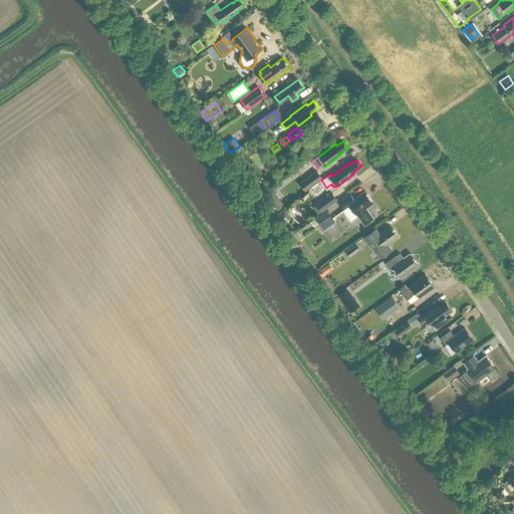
[(323,179),(316,170),(299,183),(306,192),(323,179)]
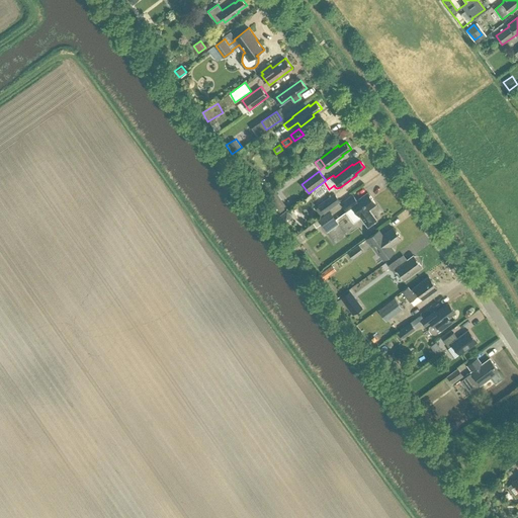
[(285,196),(278,187),(271,193),(277,201),(285,196)]
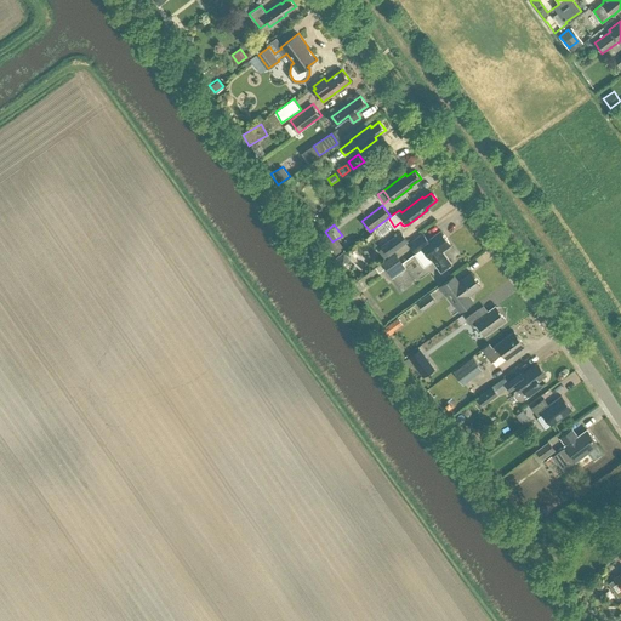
[(443,250),(451,244),(440,231),(427,240),(422,233),(409,243),(425,263),(432,257),(442,271),(453,263),(443,250)]
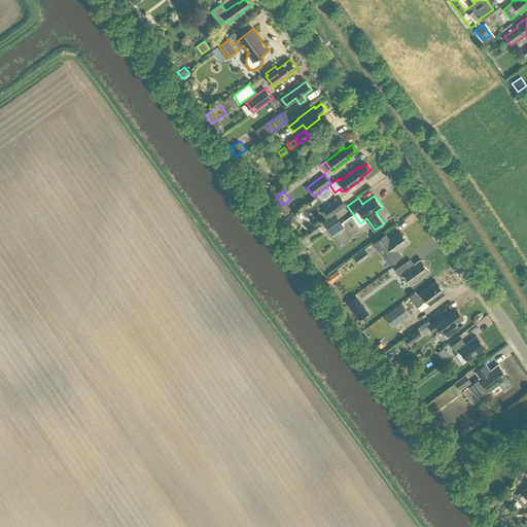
[(326,220),(347,205),(341,197),(323,209),(324,211),(321,213),(326,220)]
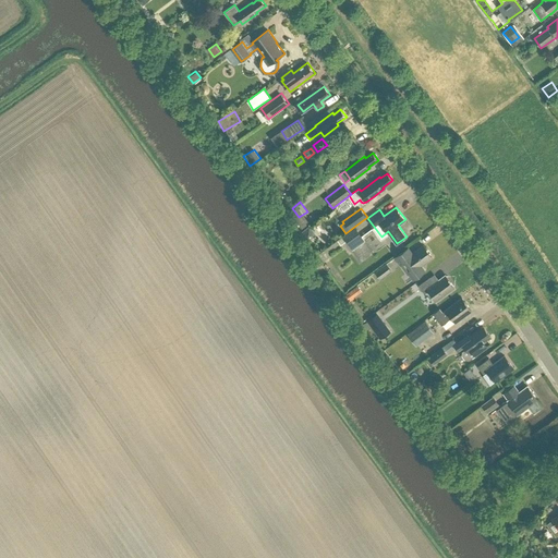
[(310,225),(300,232),(307,241),(316,234),(310,225)]
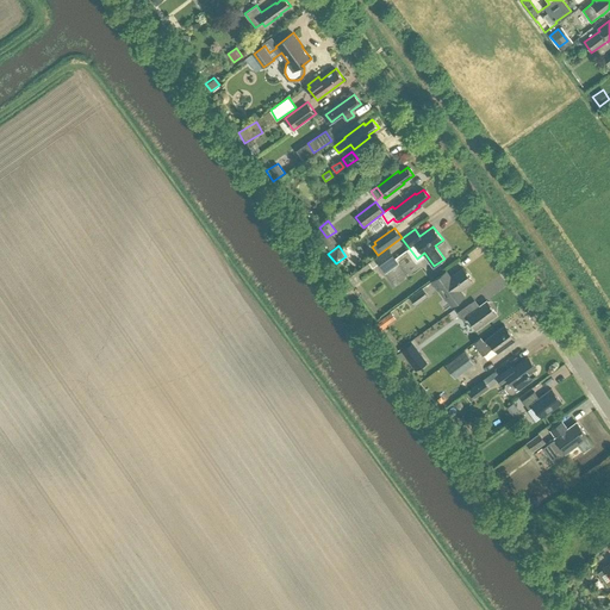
[(381,268),(394,259),(388,249),(375,259),(369,262),(373,267),(378,263),(381,268)]
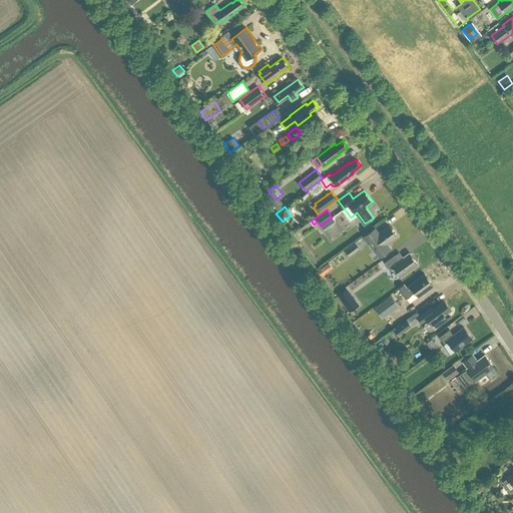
[(369,243),(370,242),(381,257),(391,248),(388,243),(398,235),(390,225),(380,232),(376,227),(364,236),(369,243)]
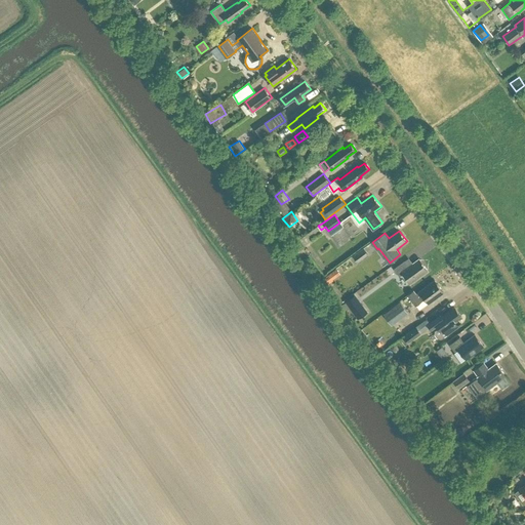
[(369,255),(363,247),(353,255),(358,263),(369,255)]
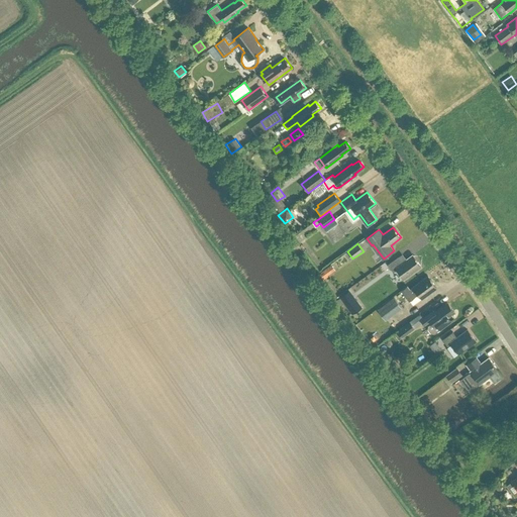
[(422,266),(413,254),(403,263),(399,256),(388,265),(394,273),(397,270),(404,279),(422,266)]
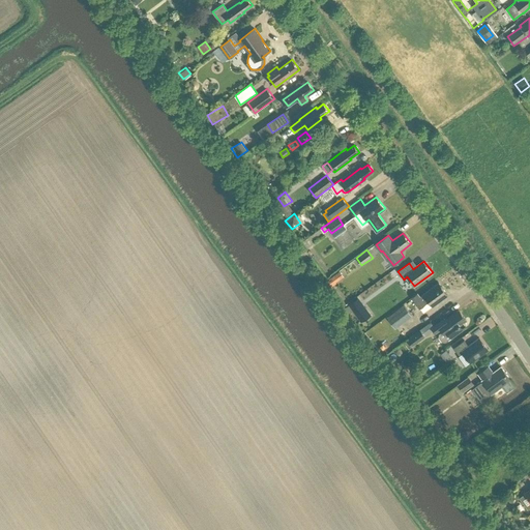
[(340,271),(327,280),(332,287),(336,283),(335,283),(344,276),(340,271)]
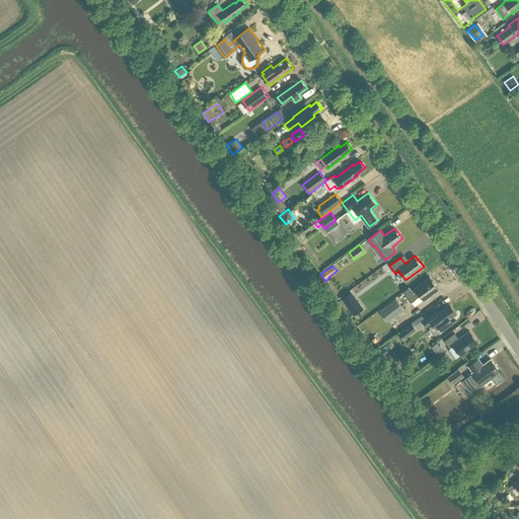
[(421,295),(424,300),(439,289),(430,277),(412,291),(409,287),(403,291),(412,302),(421,295)]
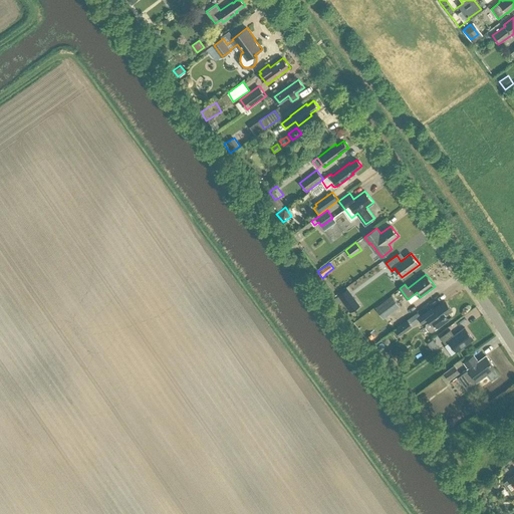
[(338,296),(333,299),(337,304),(341,301),(343,303),(353,296),(347,288),(337,295),(338,296)]
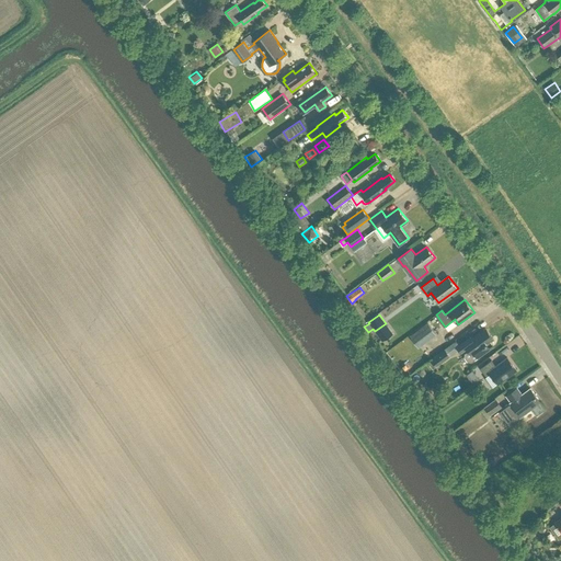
[(427,322),(410,335),(419,347),(436,334),(427,322)]
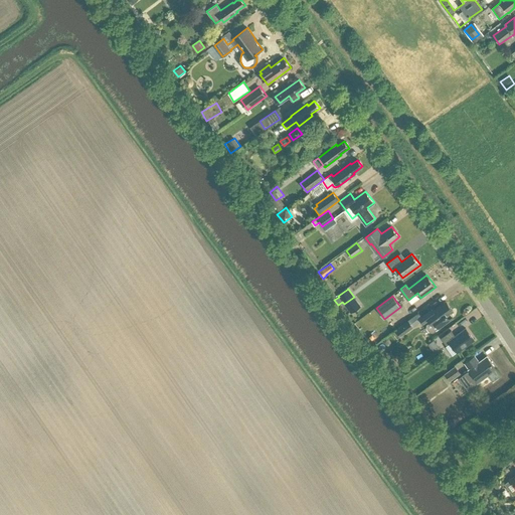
[(439,328),(453,318),(450,313),(454,311),(447,301),(434,310),(433,309),(421,317),(419,318),(421,321),(423,323),(428,319),(431,322),(427,325),(426,328),(430,331),(433,332),(439,328)]
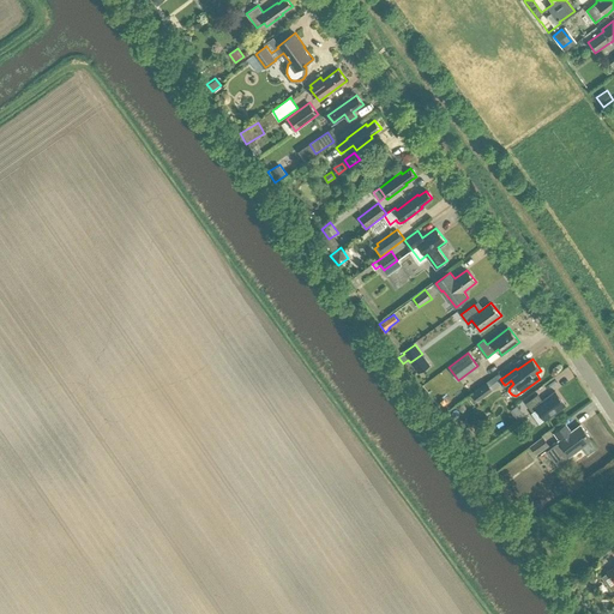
[(487,383),(473,393),(479,401),(493,390),(487,383)]
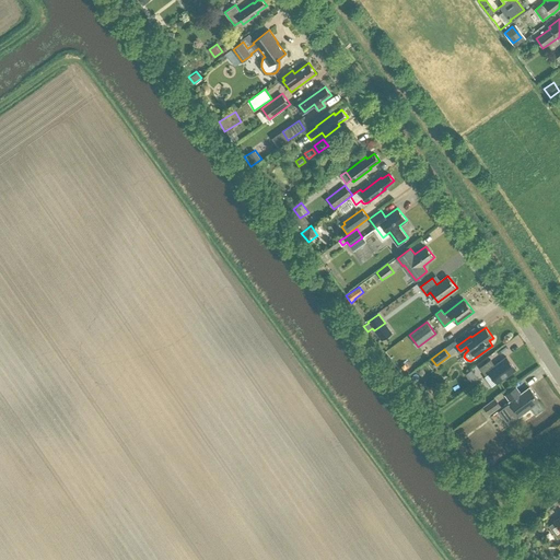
[(506,357),(496,365),(491,359),(479,368),(486,376),(490,373),(498,383),(516,370),(506,357)]
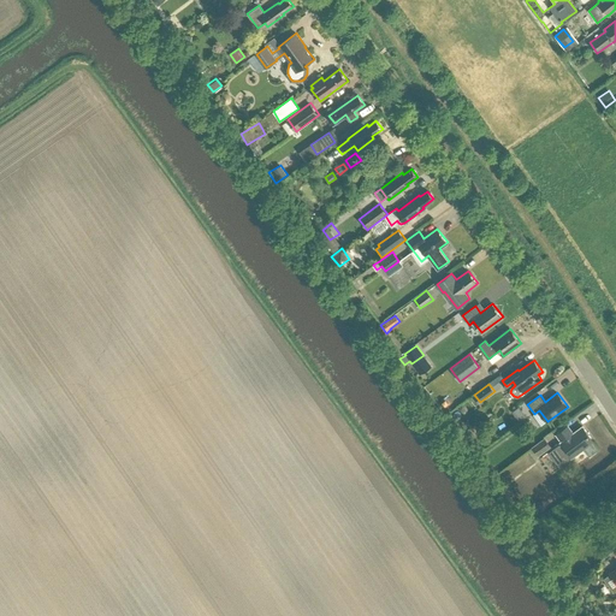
[(449,401),(443,406),(446,412),(452,408),(449,401)]
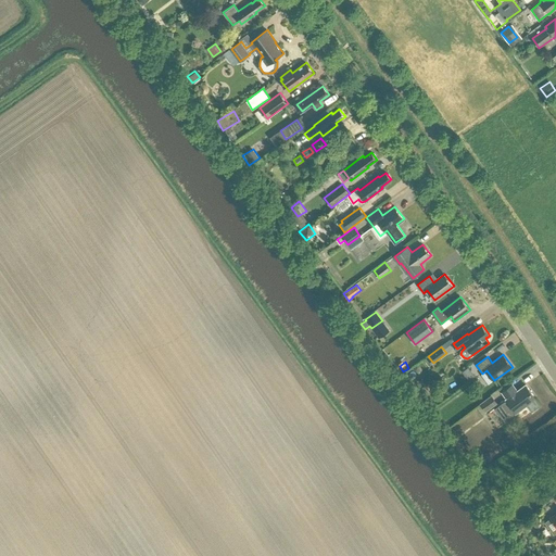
[(468,367),(463,370),(466,376),(471,371),(468,367)]
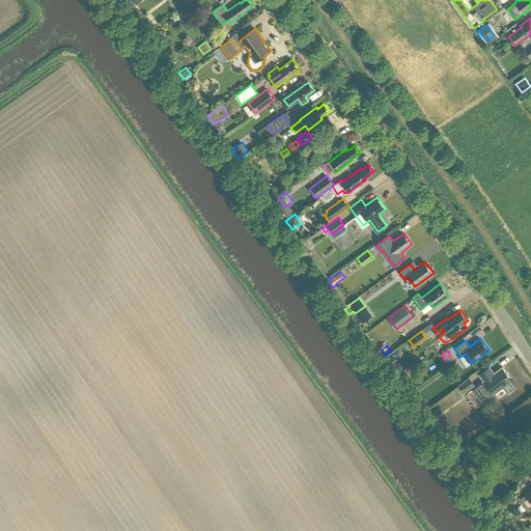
[(490,366),(479,373),(484,381),(483,382),(485,384),(484,385),(482,383),(473,389),(483,403),(493,396),(488,391),(490,390),(493,394),(511,380),(502,367),(495,373),(490,366)]
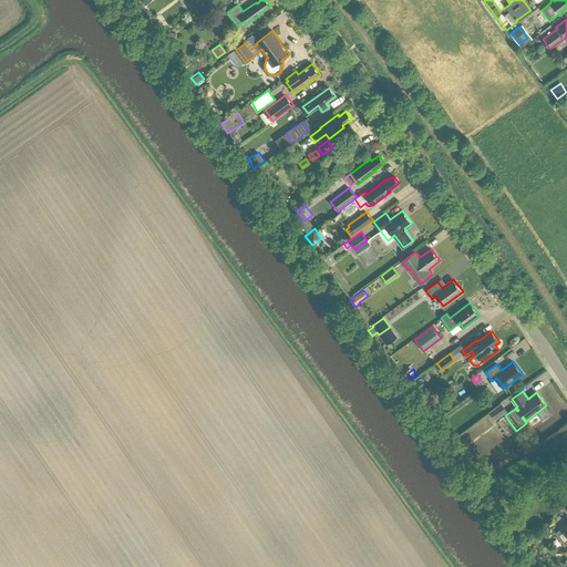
[(432,404),(439,399),(433,392),(426,398),(432,404)]
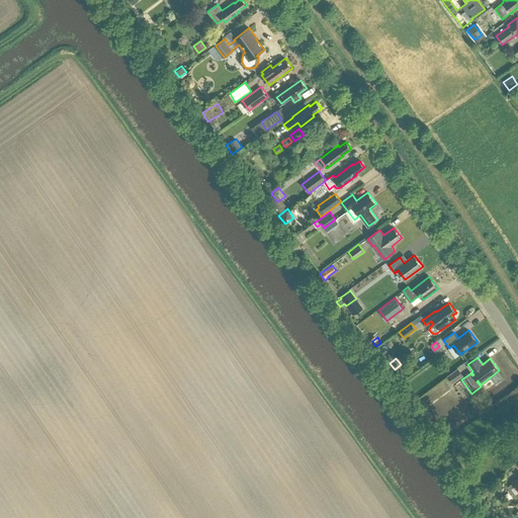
[(457,367),(447,375),(452,383),(463,375),(457,367)]
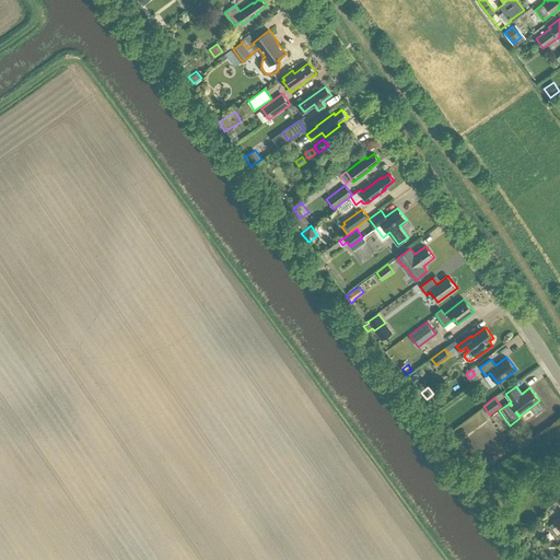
[(476,465),(480,471),(489,466),(483,458),(476,465)]
